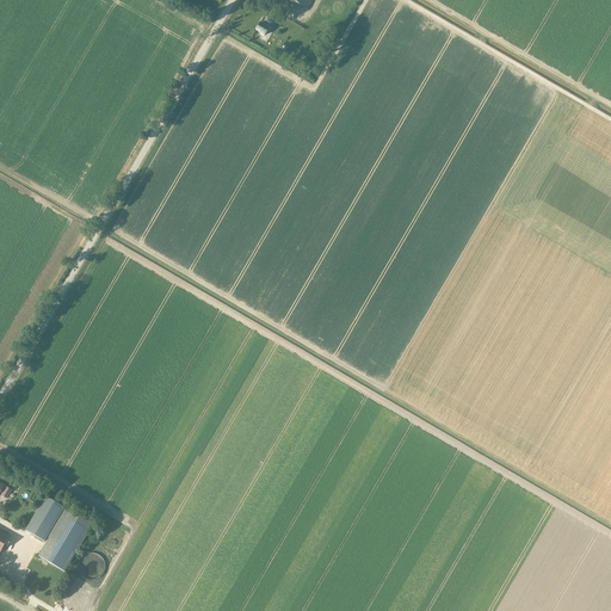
[(260,23),(255,30),(264,36),(269,28),(267,28),(270,23),(267,20),(265,25),(260,23)]
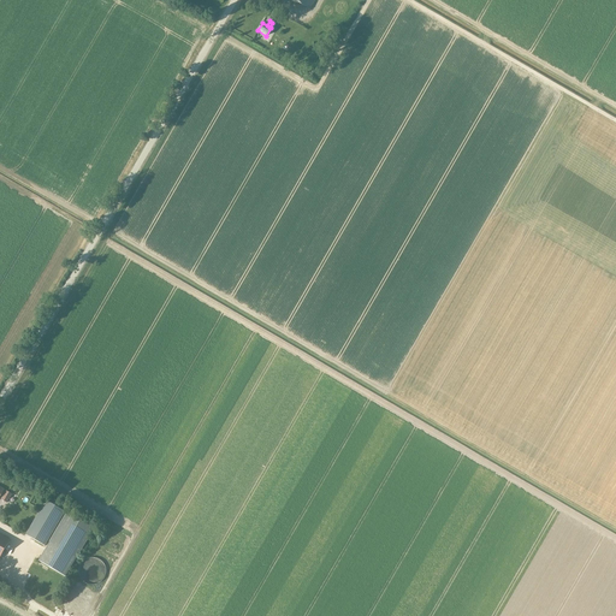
[(0,496),(1,498),(1,499),(6,503),(11,493),(6,491),(4,490),(0,487),(0,496)]
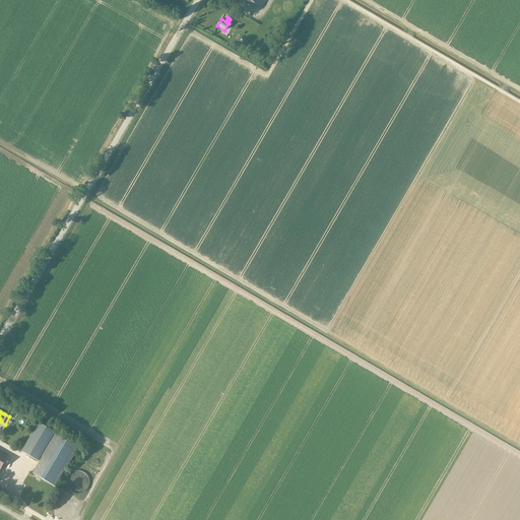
[(39,423),(21,451),(38,460),(54,432),(47,427),(48,425),(44,421),(43,425),(39,423)]
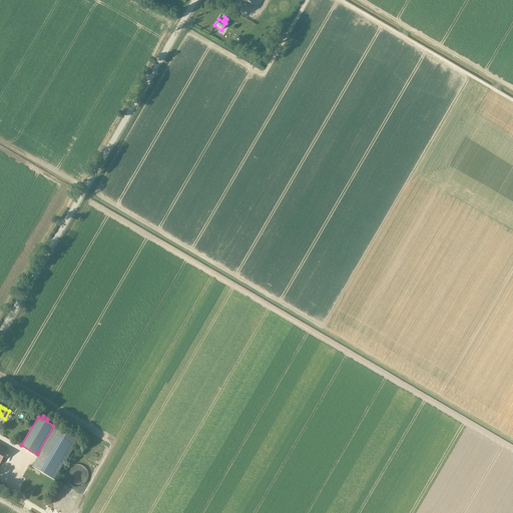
[(77,440),(55,427),(32,467),(54,480),(77,440)]
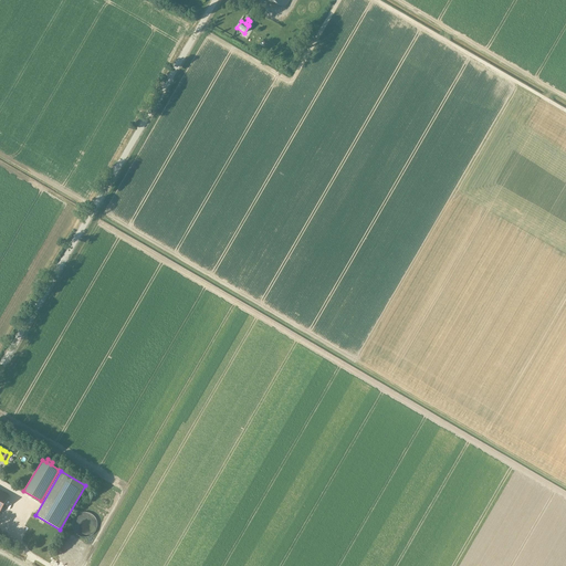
[(87,512),(84,512),(82,512),(79,513),(76,515),(74,517),(73,520),(72,523),(72,526),(73,528),(74,532),(76,534),(79,536),(81,537),(84,537),(87,537),(91,536),(93,534),(95,532),(96,530),(97,526),(97,523),(96,520),(95,517),(93,515),(91,513),(87,512)]
